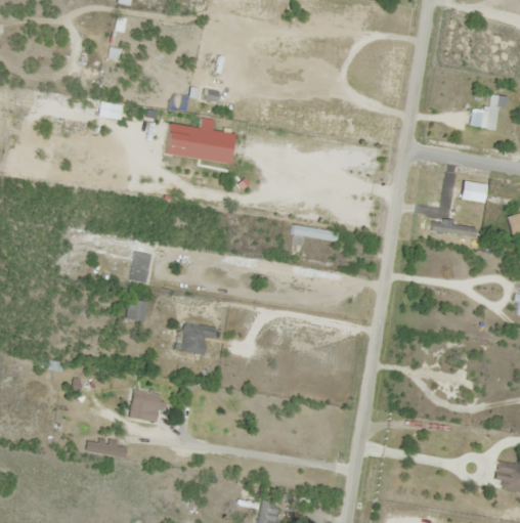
[(212,89),(197,89),(197,98),(211,98),(212,89)]
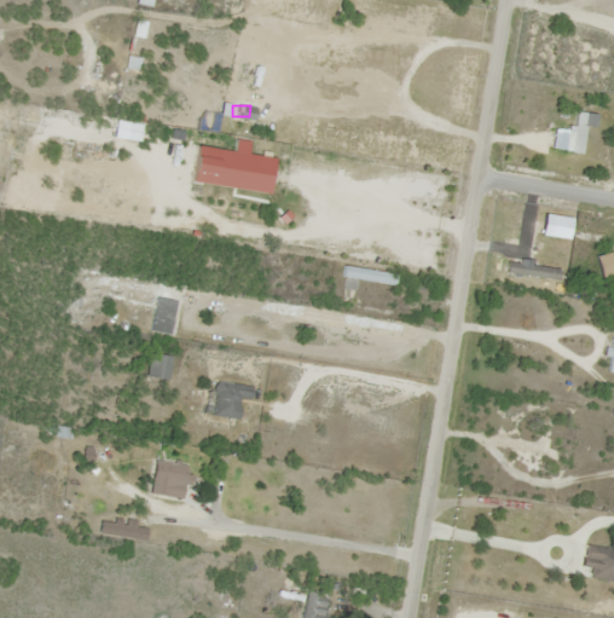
[(398,272),(345,266),(343,277),(397,283),(398,272)]
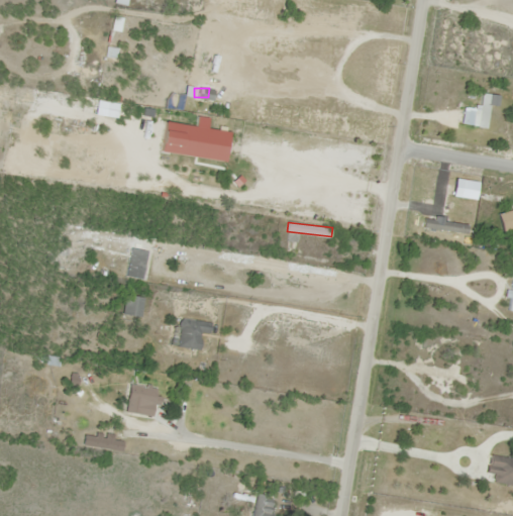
[(145,279),(148,249),(130,248),(128,278),(145,279)]
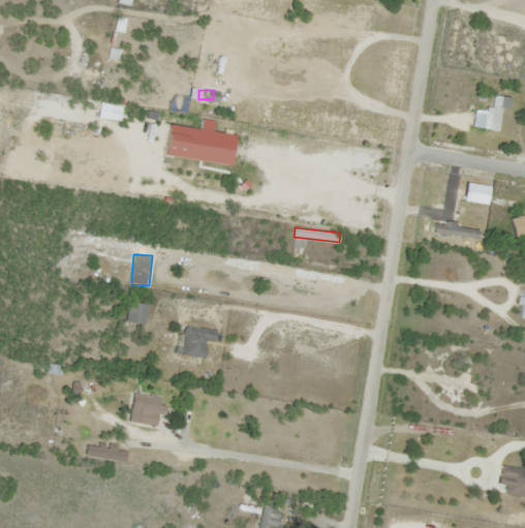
[(126,321),(145,325),(149,305),(129,301),(126,321)]
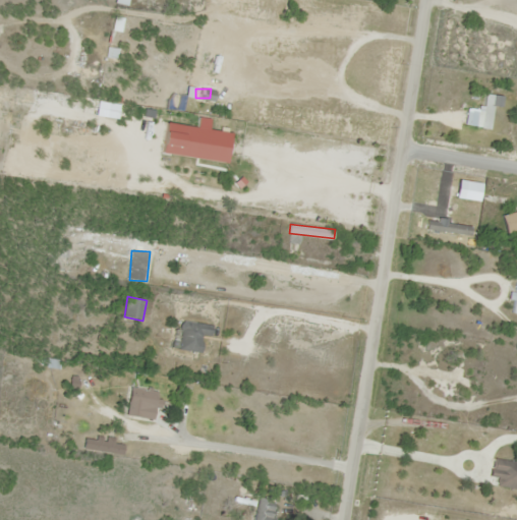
[(204,335),(213,336),(214,324),(183,322),(181,350),(203,352),(204,335)]
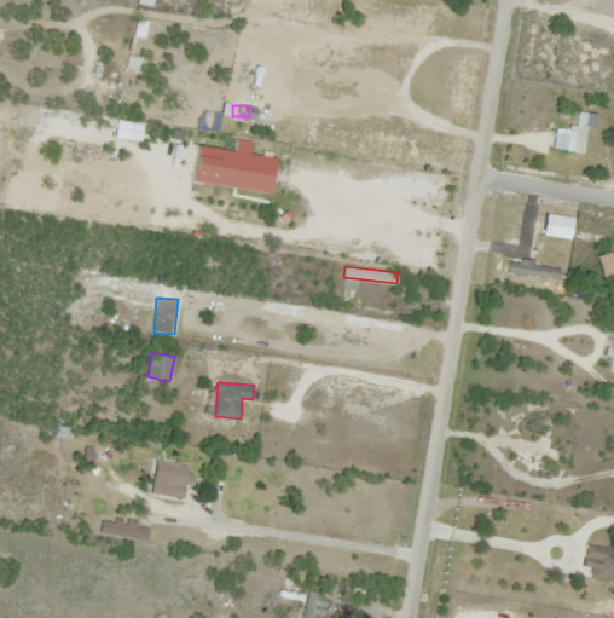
[(183,498),(186,463),(156,460),(151,495),(183,498)]
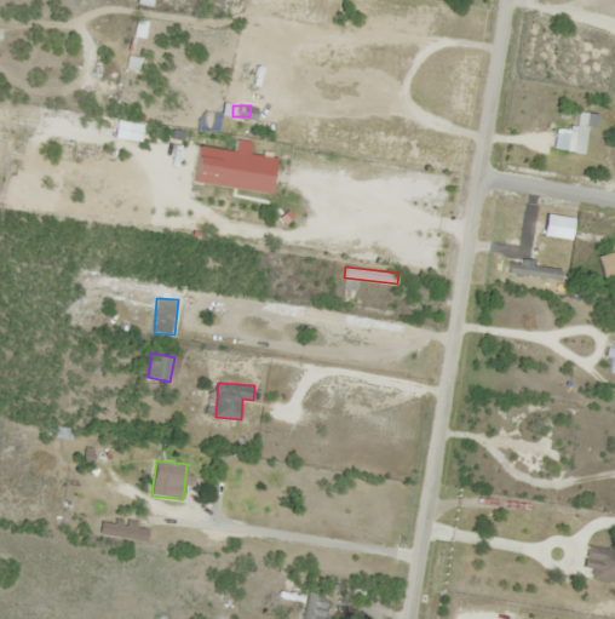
[(614,548),(587,544),(582,578),(614,583),(614,548)]
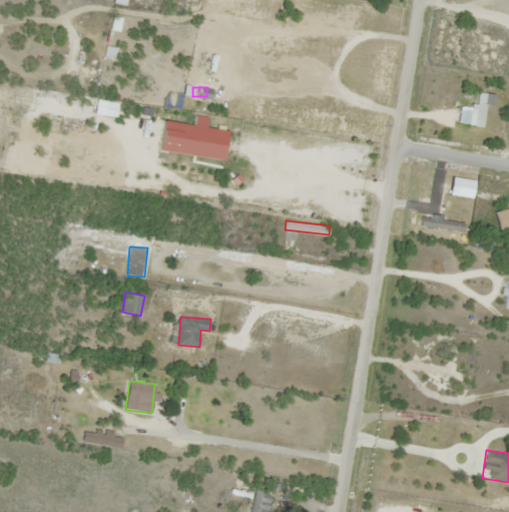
[(269,511),(274,493),(257,489),(251,511),(269,511)]
